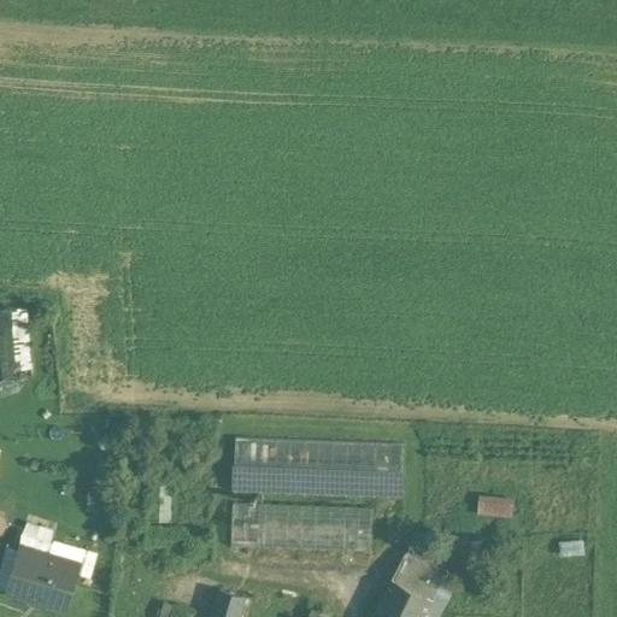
[(28,312),(0,315),(0,364),(1,377),(34,375),(28,312)]
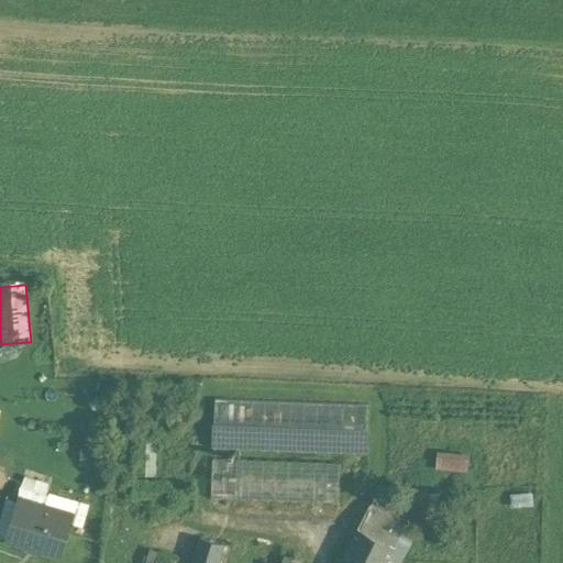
[(1,351),(2,362),(18,361),(17,350),(1,351)]
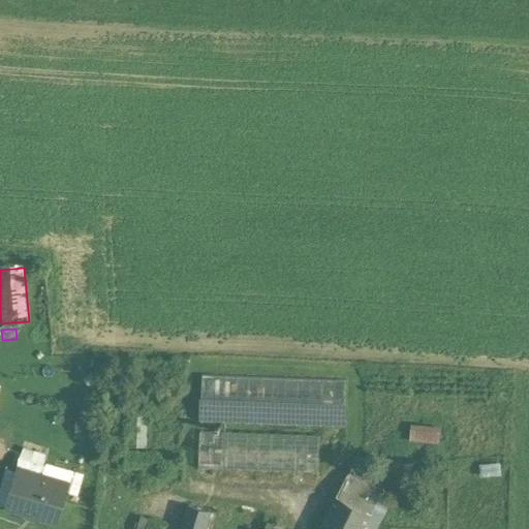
[(346,379),(201,374),(200,422),(344,427),(346,379)]
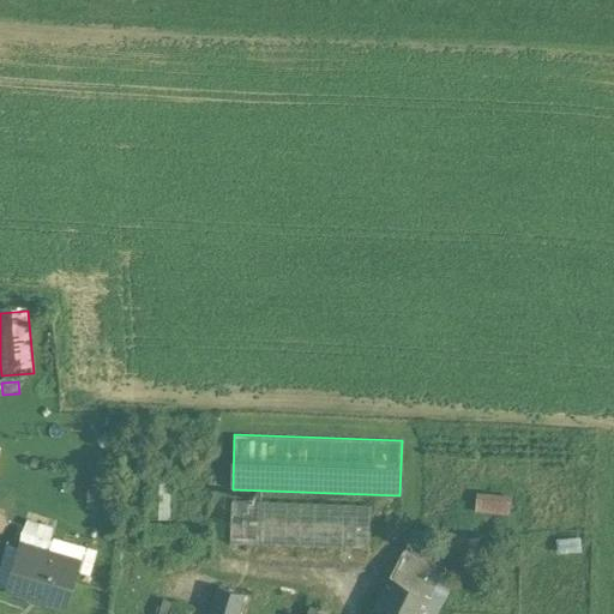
[(91,455),(91,467),(109,465),(108,455),(91,455)]
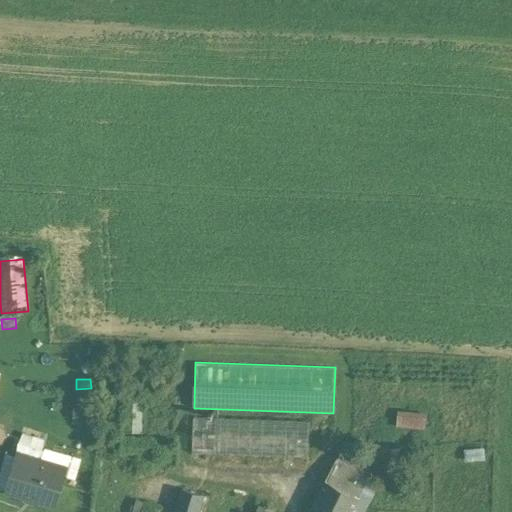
[(126,392),(127,432),(144,432),(142,392),(126,392)]
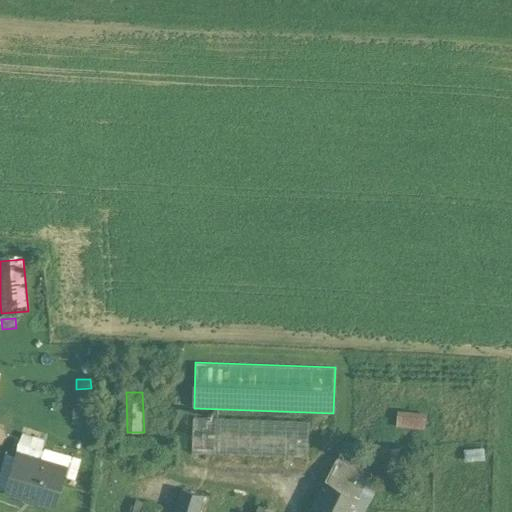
[(76,403),(77,416),(94,415),(93,402),(76,403)]
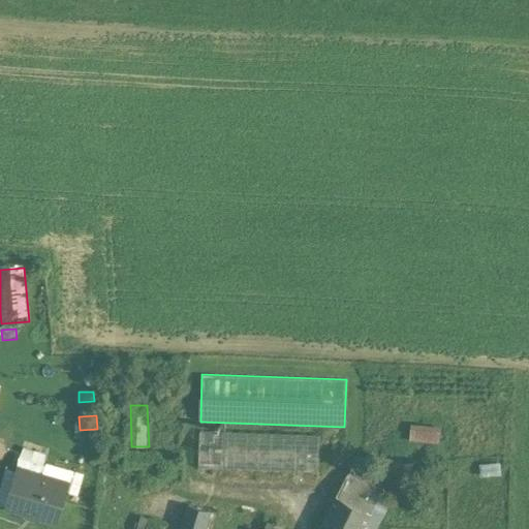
[(409,423),(408,440),(436,441),(437,423),(409,423)]
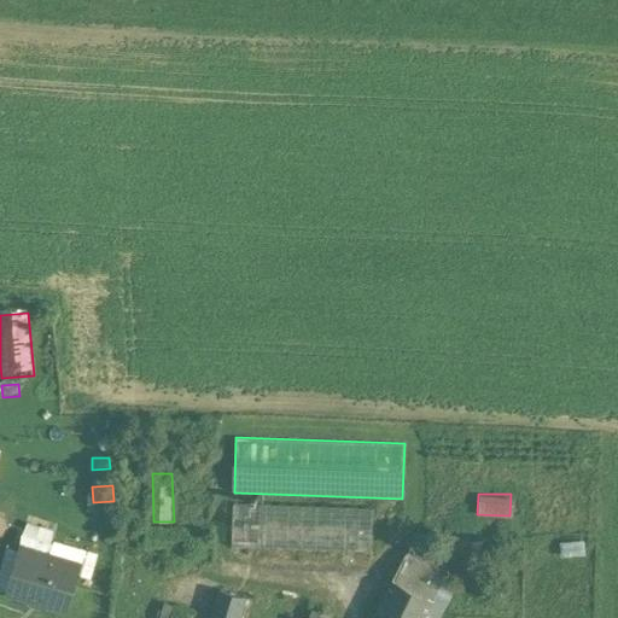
[(373,507),(233,502),(232,548),(372,553),(373,507)]
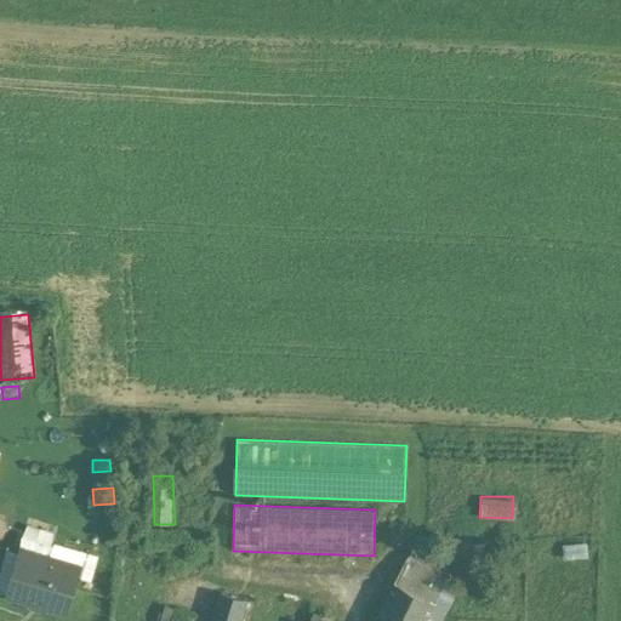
[(183,535),(155,536),(155,548),(183,547),(183,535)]
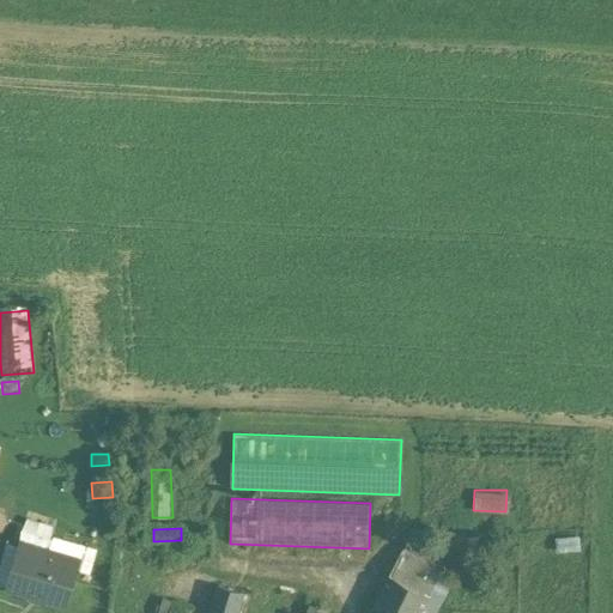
[(560,540),(559,552),(578,553),(578,540),(560,540)]
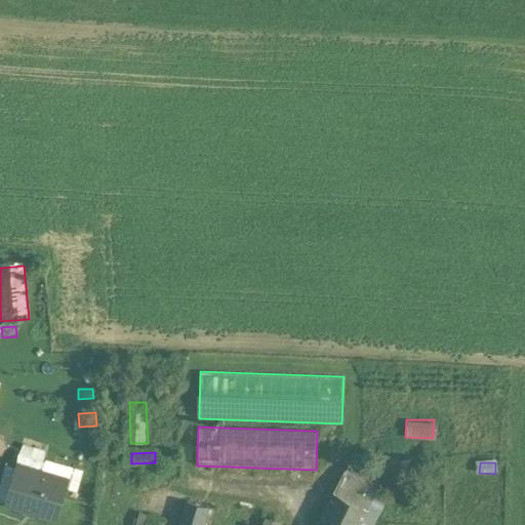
[(68,478),(18,463),(7,502),(56,517),(68,478)]
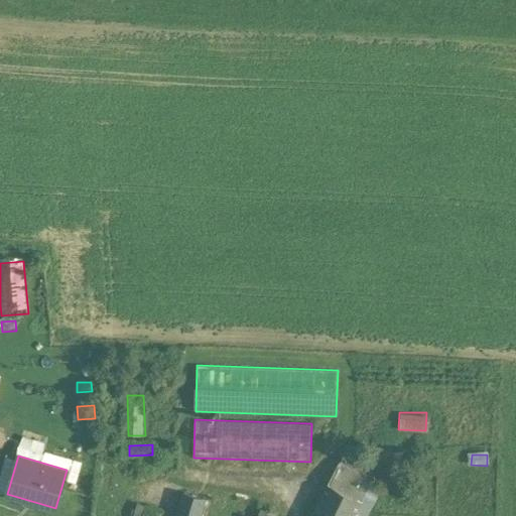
[(337,465),(371,481),(375,472),(341,456),(337,465)]
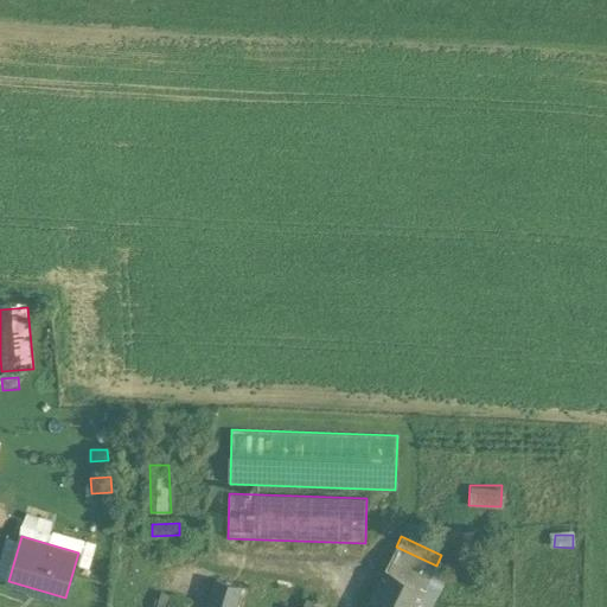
[(385,569),(425,589),(436,568),(436,566),(396,547),(385,569)]
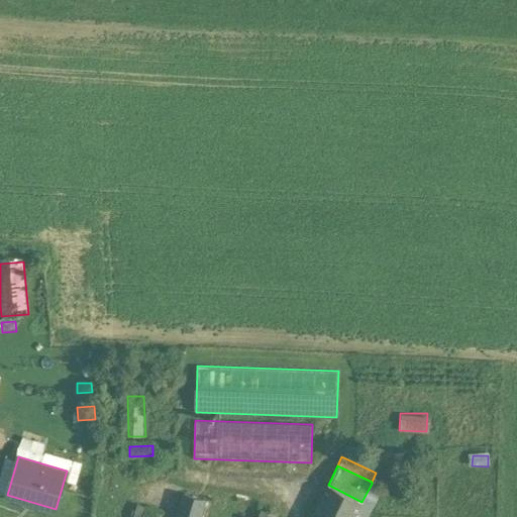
[(370,516),(384,490),(372,484),(362,502),(354,516),(370,516)]
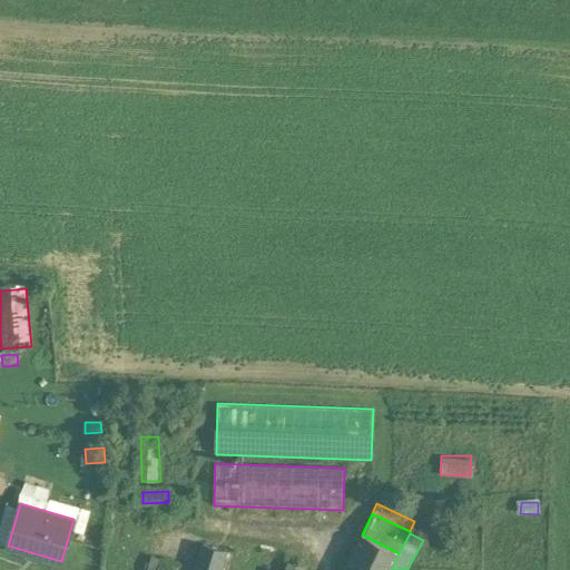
[(362,534),(344,569),(391,569),(399,553),(362,534)]
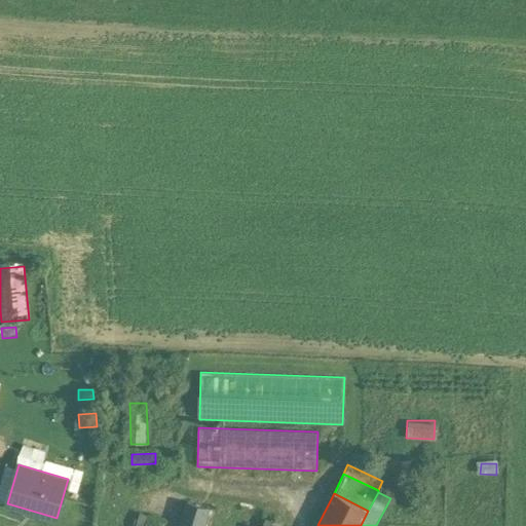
[(149,524),(154,502),(142,498),(137,521),(149,524)]
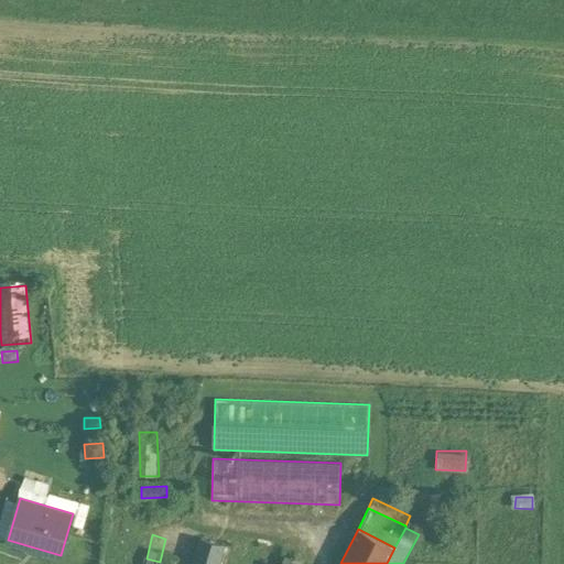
[(196,555),(193,563),(218,563),(225,545),(201,538),(198,546),(196,555)]
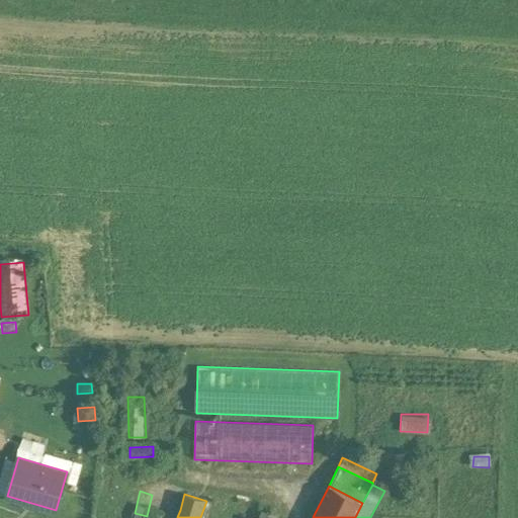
[(152,495),(147,516),(153,517),(158,517),(162,505),(180,510),(182,502),(152,495)]
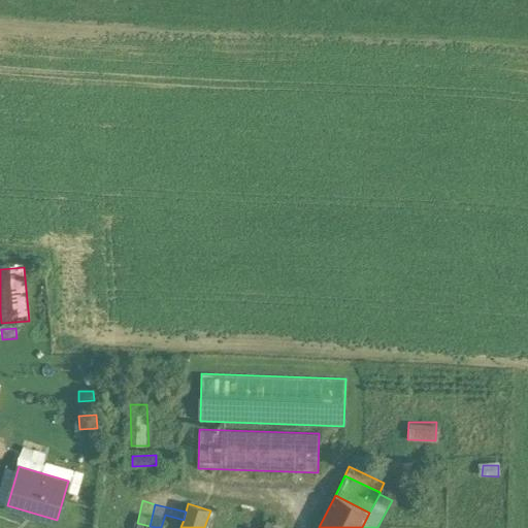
[(165,515),(161,527),(180,527),(184,520),(165,515)]
